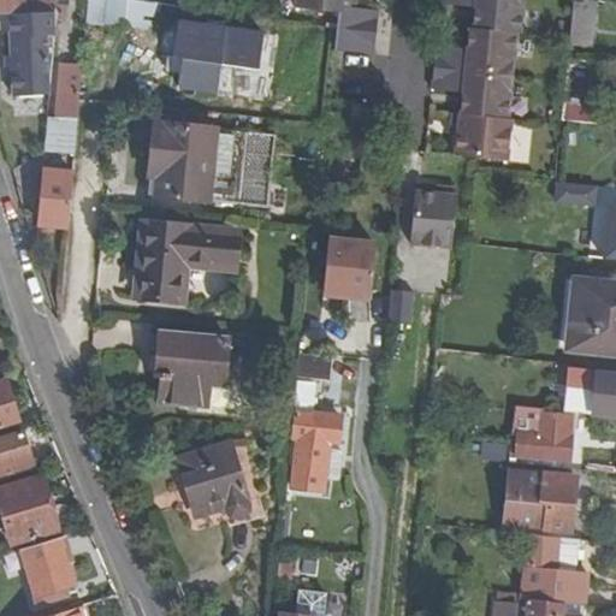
[(23,0),(0,0),(0,15),(10,15),(24,13),(23,0)]
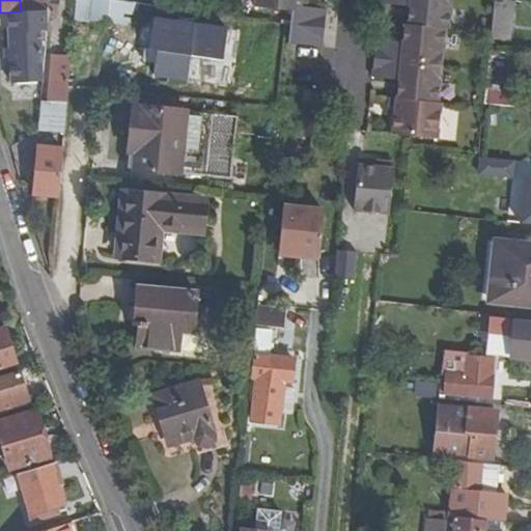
[(49,0),(32,0),(33,11),(49,10),(50,3),(49,0)]
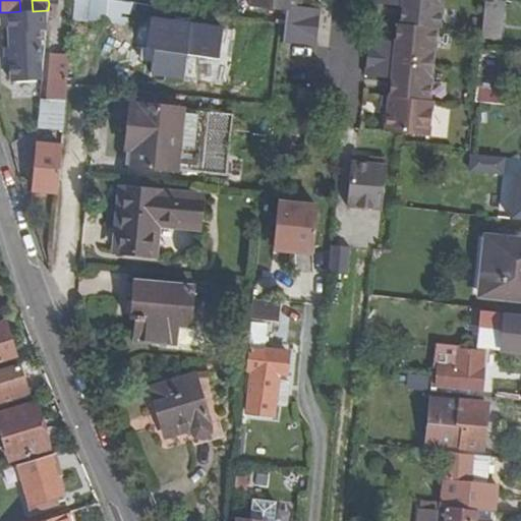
[(74,0),(73,16),(89,18),(91,0),(74,0)]
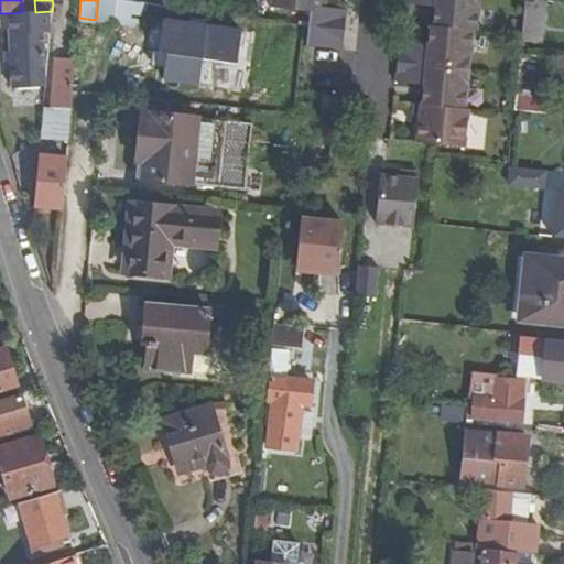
[(136,2),(120,0),(98,0),(96,20),(132,24),(136,2)]
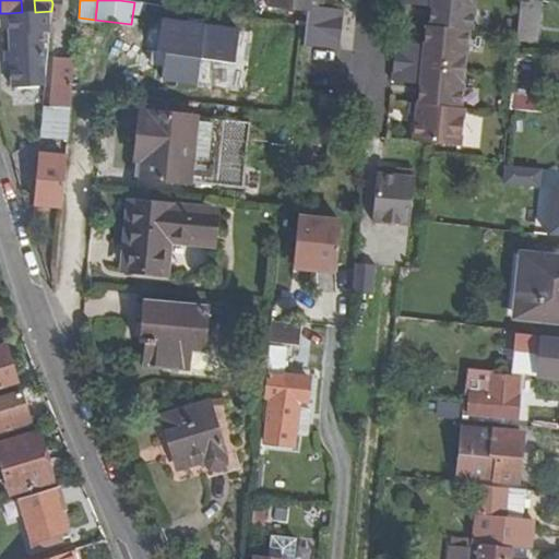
[(317,0),(269,0),(266,21),(301,25),(307,26),(342,30),(344,10),(323,8),(317,7),(317,0)]
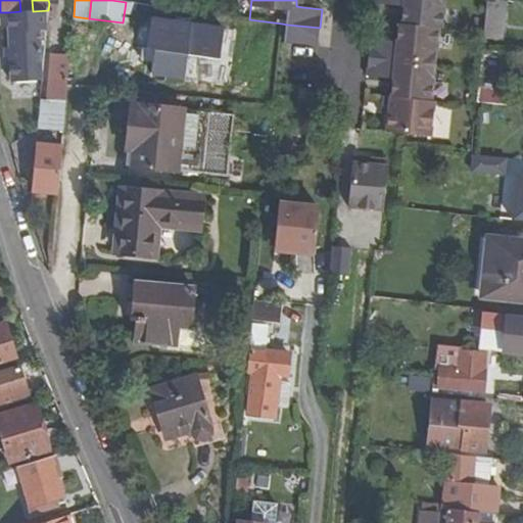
[(410,25),(402,24),(402,25),(439,29),(442,29),(444,0),(374,0),(374,3),(405,6),(412,7),(410,25)]
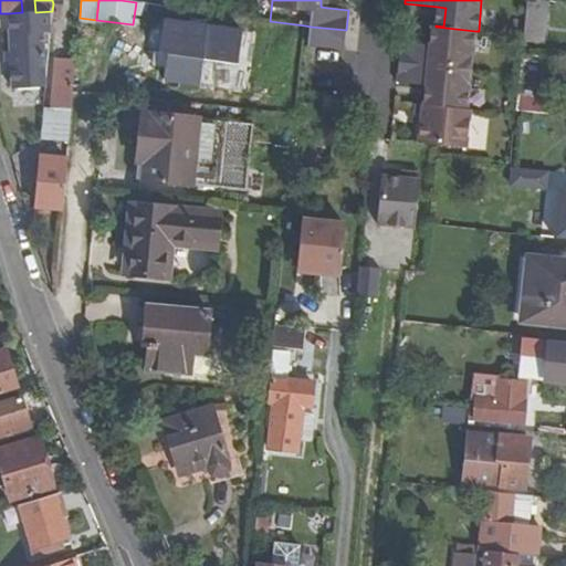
[(526,0),(524,40),(544,42),(548,0),(544,0),(526,0)]
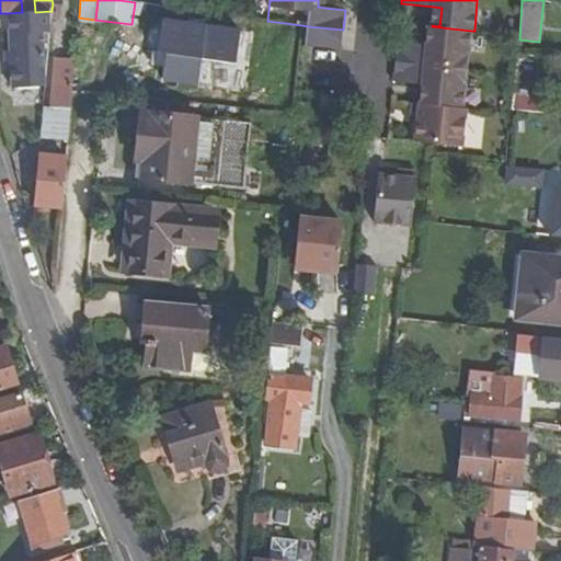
[(61,19),(63,4),(53,3),(52,11),(52,18),(61,19)]
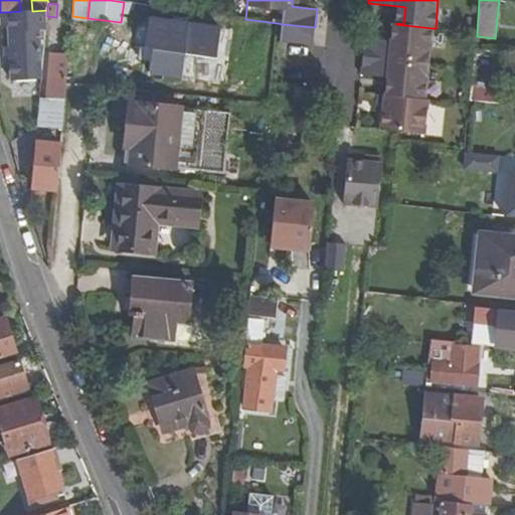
[(398,6),(396,23),(403,24),(405,7),(398,6)]
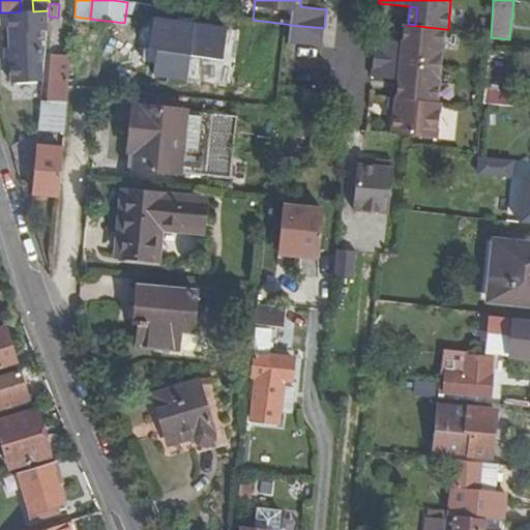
[(49,17),(49,10),(33,11),(21,11),(8,12),(11,83),(42,82),(47,35),(49,17)]
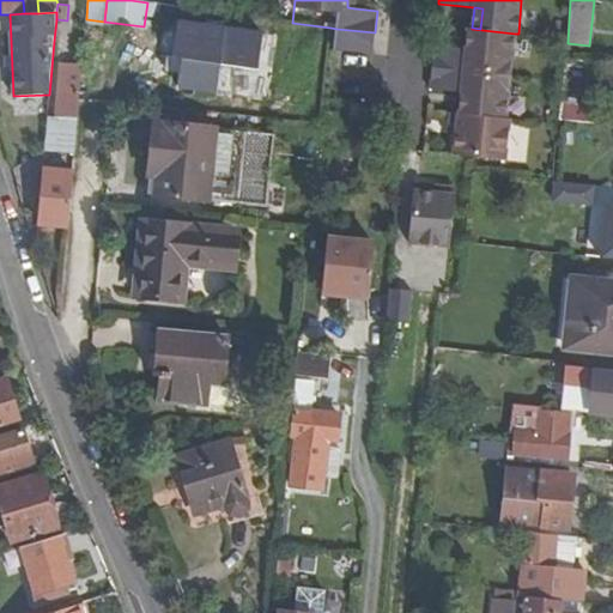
[(186,25),(177,86),(217,91),(220,61),(225,31),(186,25)]
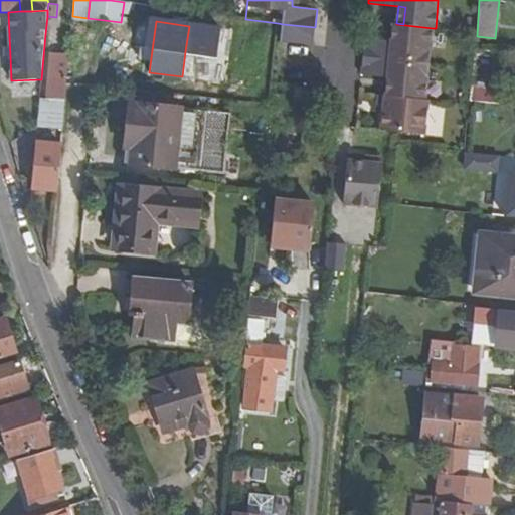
[(391,41),(365,38),(363,56),(430,63),(433,28),(396,24),(393,23),(393,24),(400,25),(398,42),(391,41)]
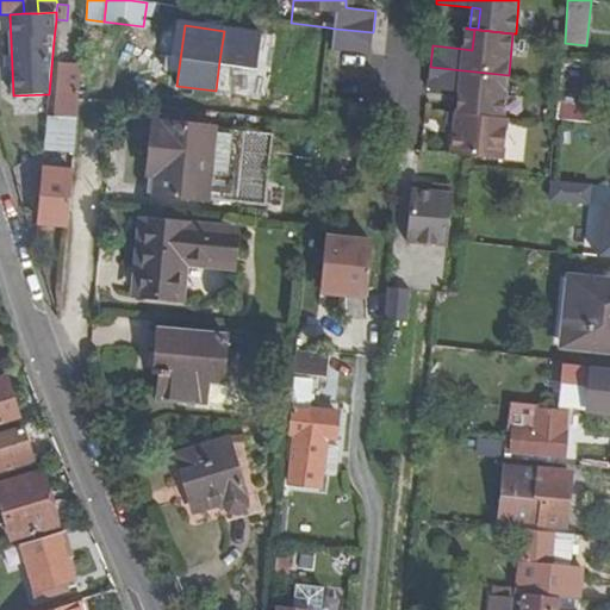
[(373,32),(335,29),(332,50),(341,51),(368,54),(371,54),(373,32)]
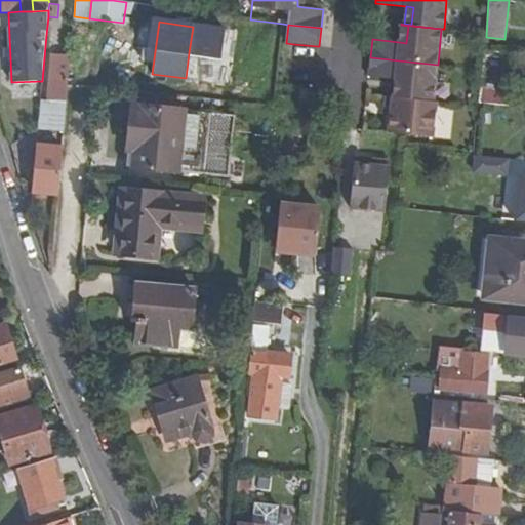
[(408,26),(401,25),(399,42),(406,43),(408,26)]
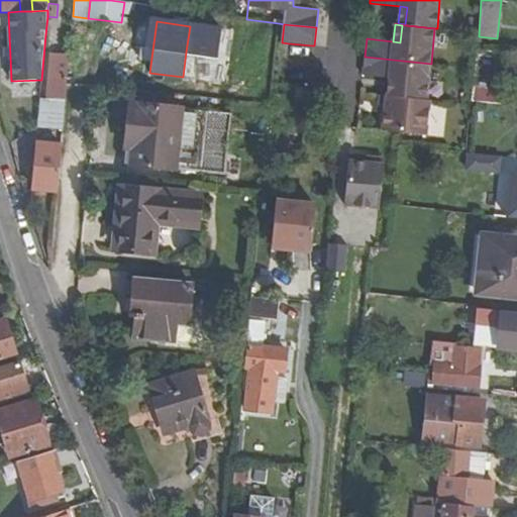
[(472,101),(500,104),(502,88),(489,86),(493,52),(477,49),(472,101)]
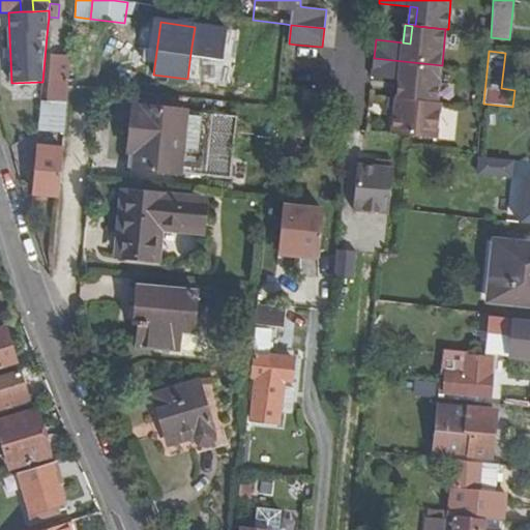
[(202,55),(190,53),(187,79),(198,81),(202,55)]
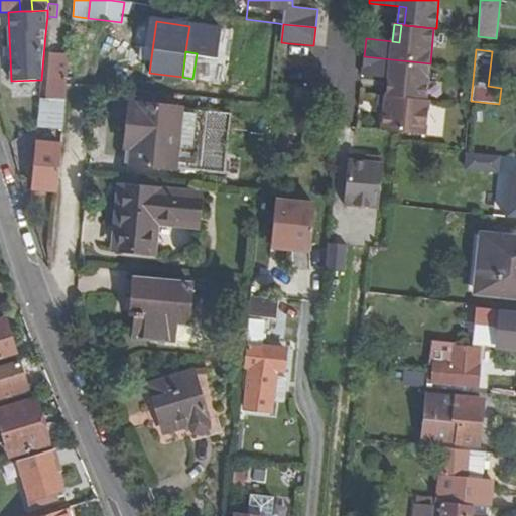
[(47,98),(66,100),(67,85),(70,55),(50,53),(47,98)]
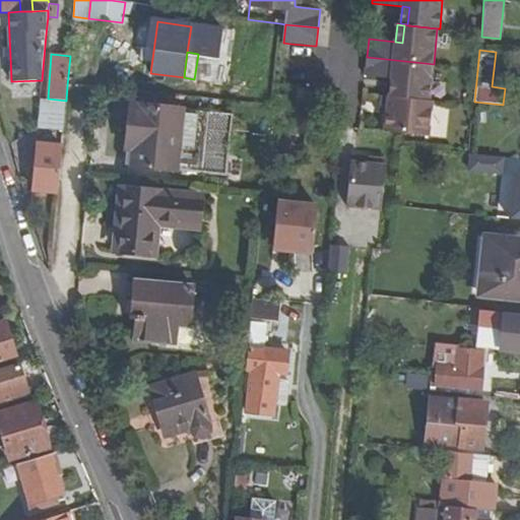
[(389,95),(389,96),(430,101),(434,64),(367,57),(366,67),(365,76),(391,78),(398,79),(397,96),(389,95)]
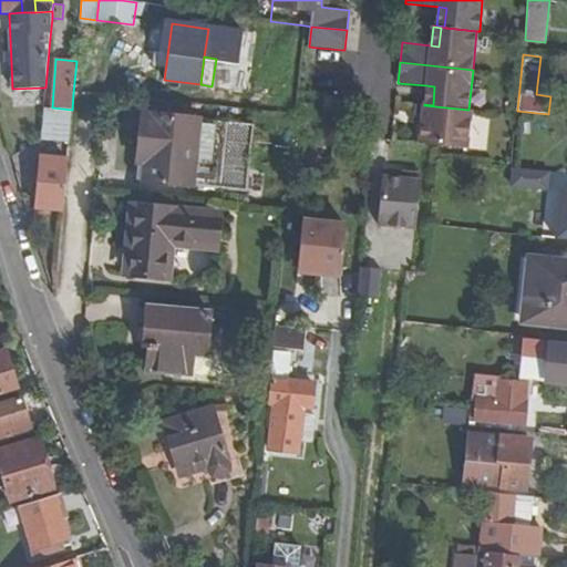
[(424,104),(433,105),(434,86),(426,85),(424,104)]
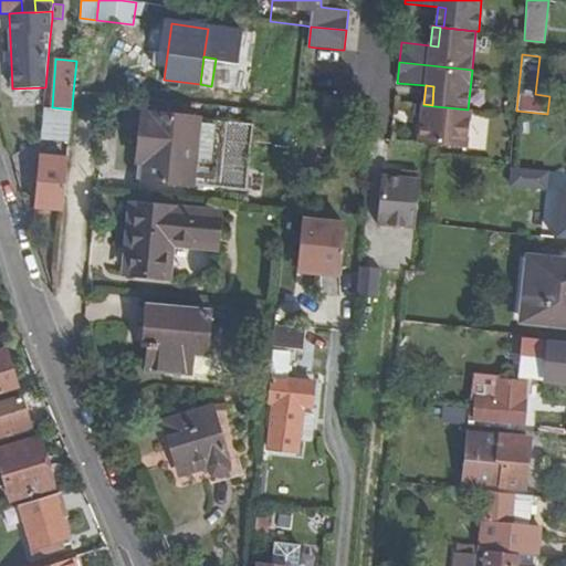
[(420,124),(422,105),(416,104),(413,123),(420,124)]
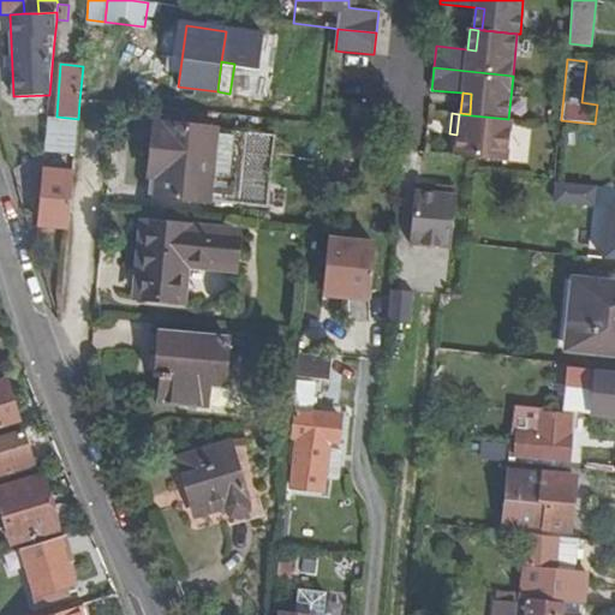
[(459,114),(454,155),(455,155),(475,156),(507,160),(511,119),(508,119),(460,114),(459,114)]
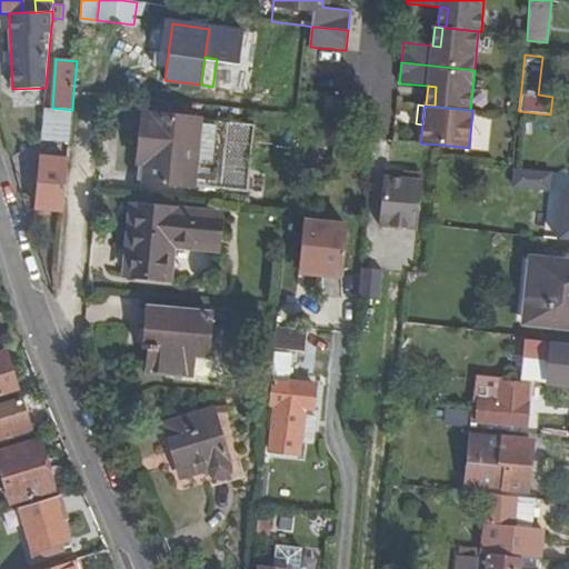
[(41,139),(69,141),(72,110),(52,108),(45,108),(41,139)]
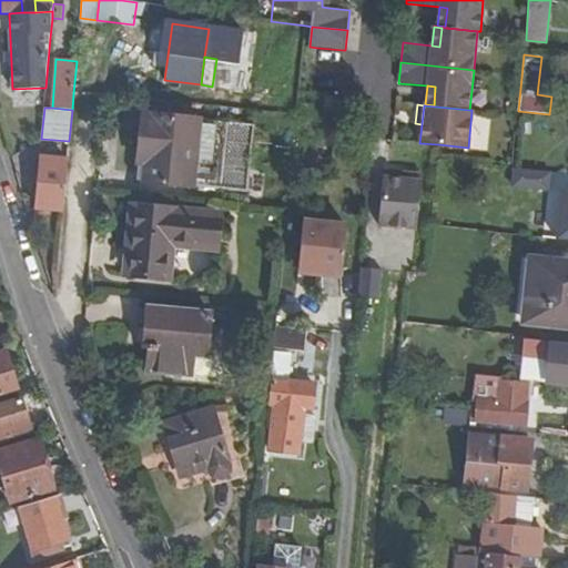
[(254,124),(143,113),(137,180),(247,191),(254,124)]
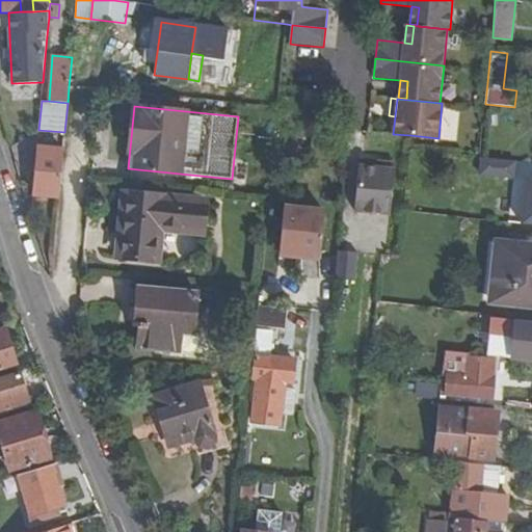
[(46,193),(59,194),(62,151),(37,149),(34,192),(34,197),(46,198),(46,193)]
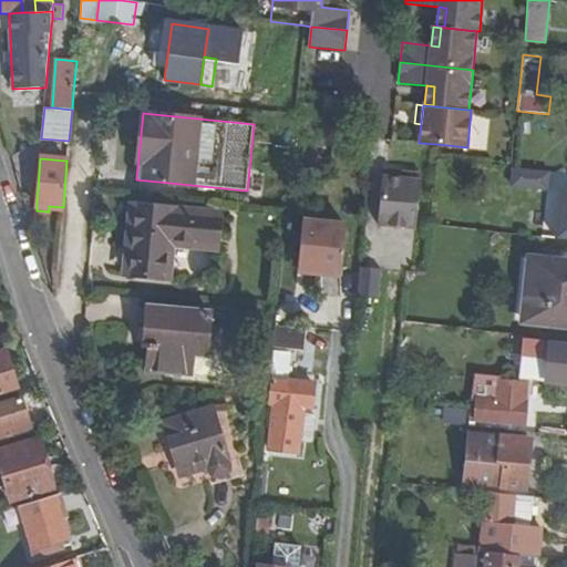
[(401,177),(383,176),(378,224),(415,228),(420,179),(401,177)]
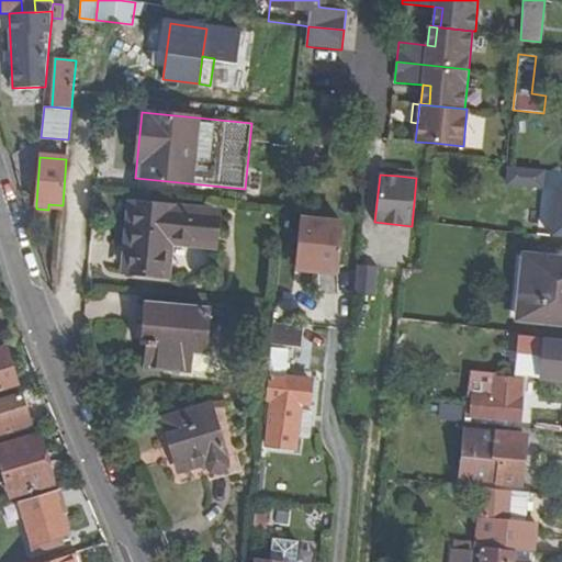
[(561,192),(561,187),(529,183),(526,217),(559,221),(561,192)]
